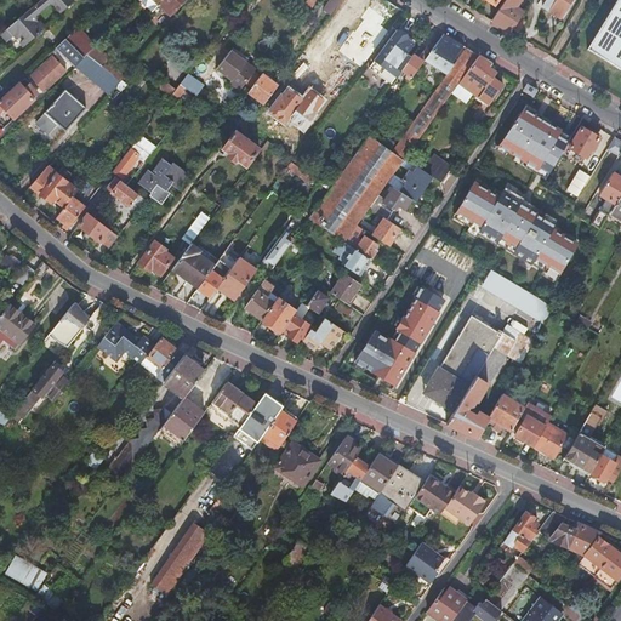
[(41,0),(35,6),(0,35),(6,43),(17,34),(18,35),(18,40),(24,47),(44,30),(35,21),(35,17),(50,5),(53,6),(60,15),(75,0),(41,0)]
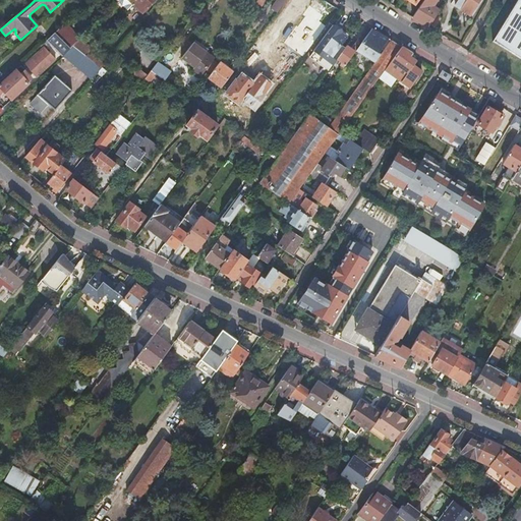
[(127,0),(142,14),(147,10),(156,0),(127,0)]
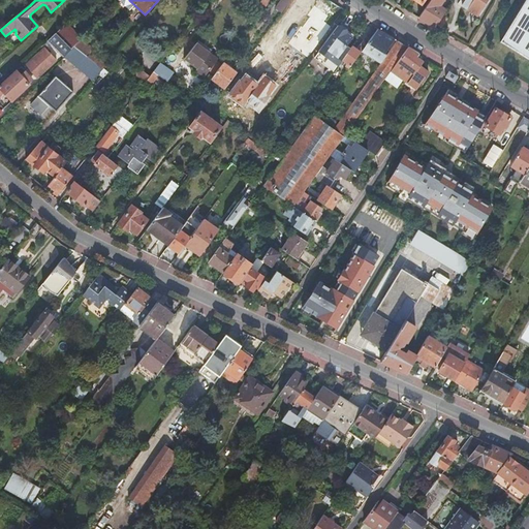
[(280,0),(276,7),(282,12),(290,0),(280,0)]
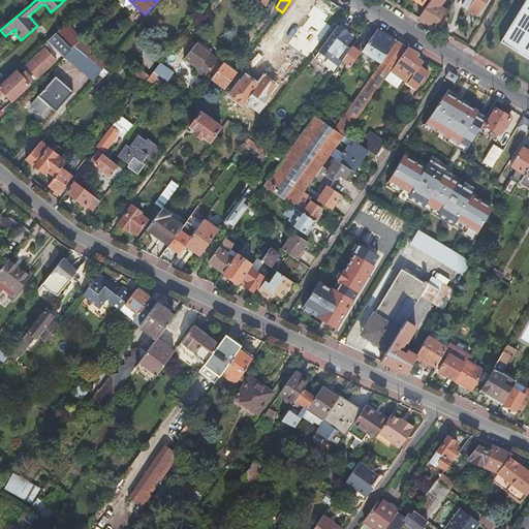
[(430,0),(418,18),(435,28),(445,11),(438,6),(441,0),(430,0)]
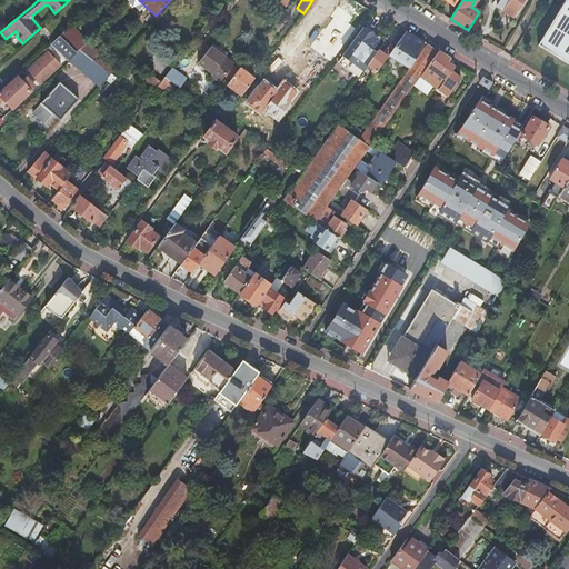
[(500,0),(497,7),(502,10),(512,16),(522,1),(522,0),(500,0)]
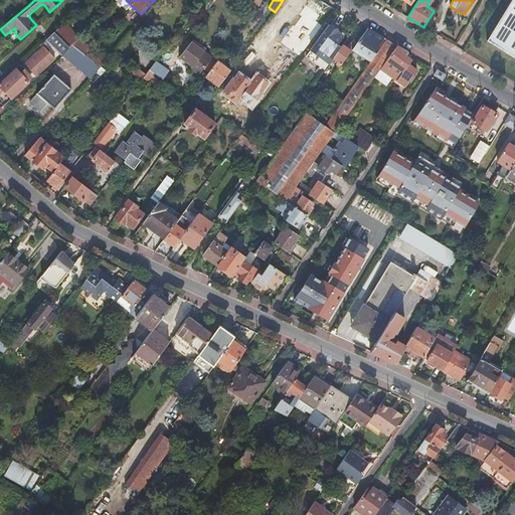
[(514,0),(511,0),(486,41),(514,58),(514,0)]
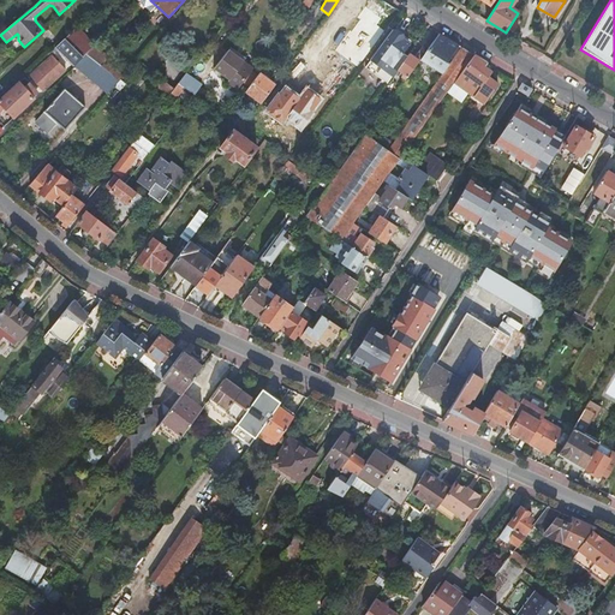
[(392,77),(396,70),(407,55),(402,53),(408,45),(401,40),(402,39),(393,30),(370,60),(392,77)]
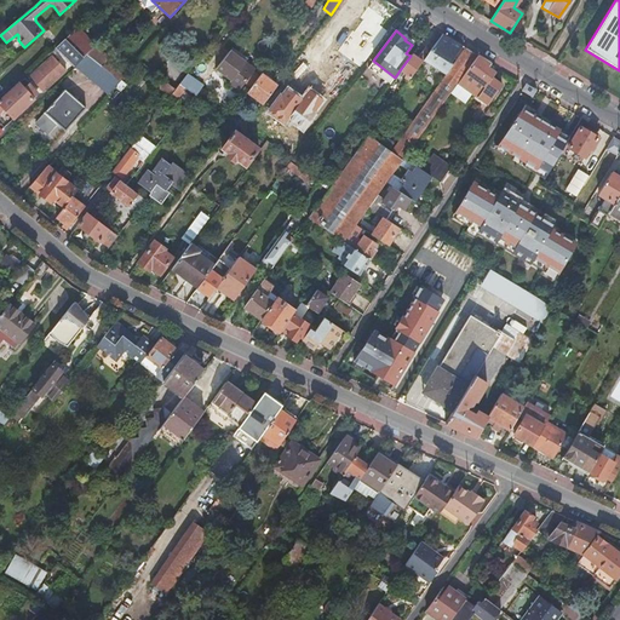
[(424,61),(447,74),(453,65),(451,64),(463,47),(442,34),(424,61)]
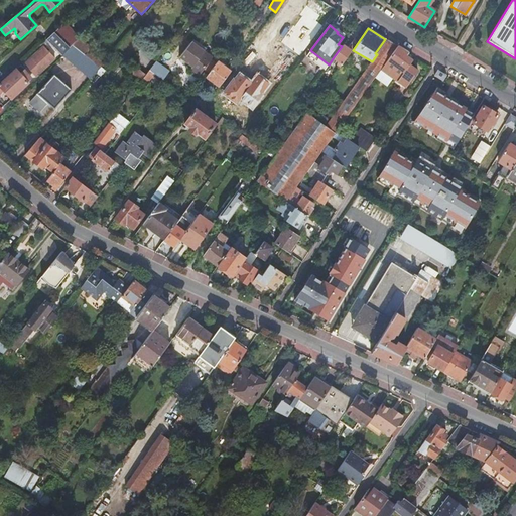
[(61,56),(69,49),(53,33),(45,41),(61,56)]
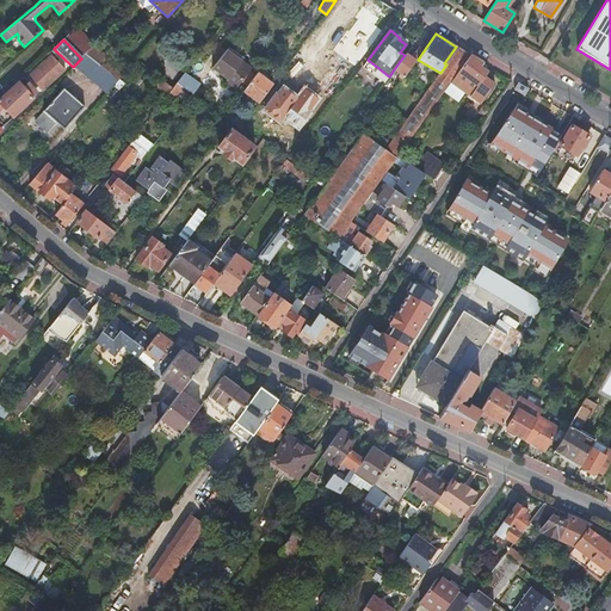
[(229,48),(227,50),(242,62),(245,60),(229,48)]
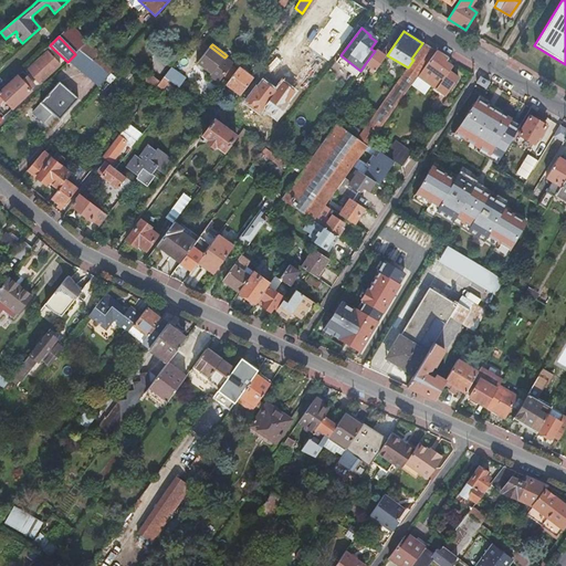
[(336,124),(282,200),(314,221),(320,212),(325,207),(325,206),(337,189),(353,167),(368,145),(410,86),(417,77),(436,51),(425,44),(413,60),(408,67),(357,139),(336,124)]
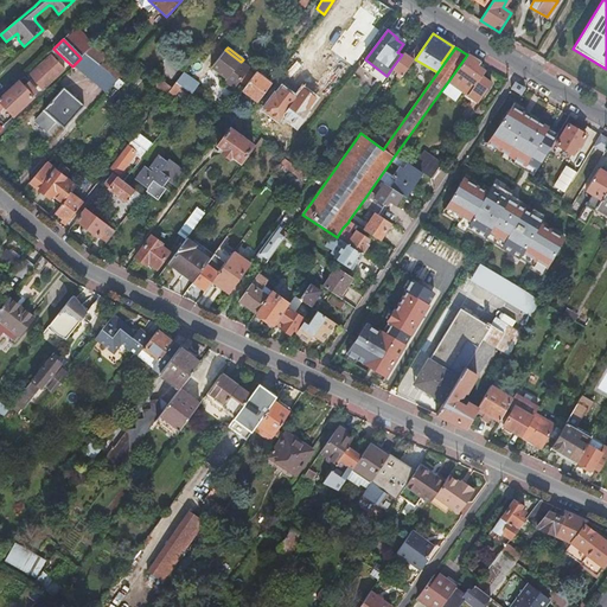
[(241,62),(225,50),(211,68),(227,80),(224,82),(234,89),(249,68),(241,62)]
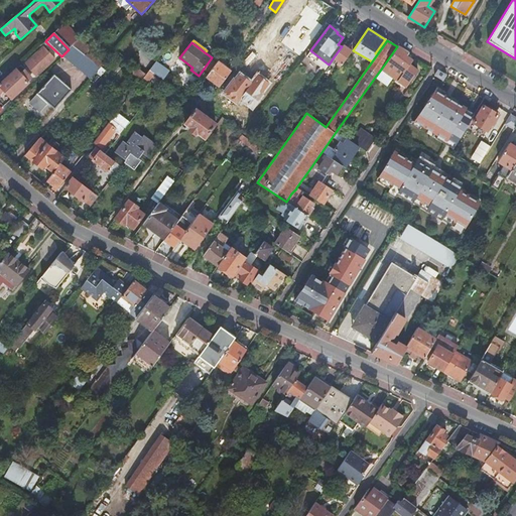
[(54,59),(47,53),(50,50),(43,43),(38,47),(41,50),(25,66),(35,78),(54,59)]
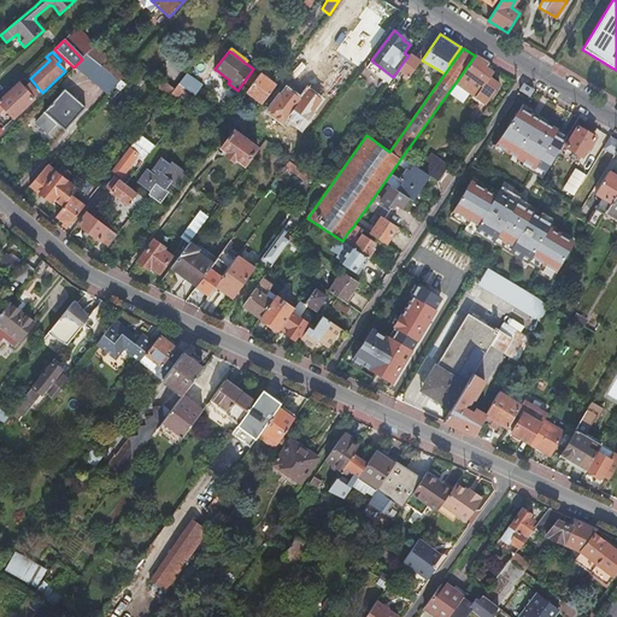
[(87,56),(100,68),(104,63),(90,52),(87,56)]
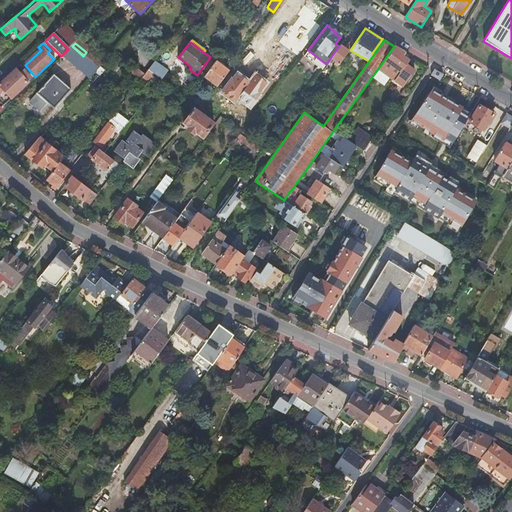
[(334,64),(337,67),(348,52),(350,50),(345,47),(344,48),(340,45),(339,46),(330,58),(336,62),(334,64)]
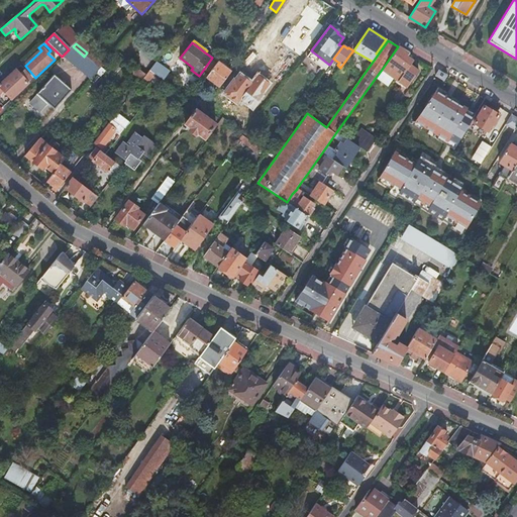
[(63,57),(90,80),(100,69),(84,57),(73,46),(72,46),(71,48),(63,57)]
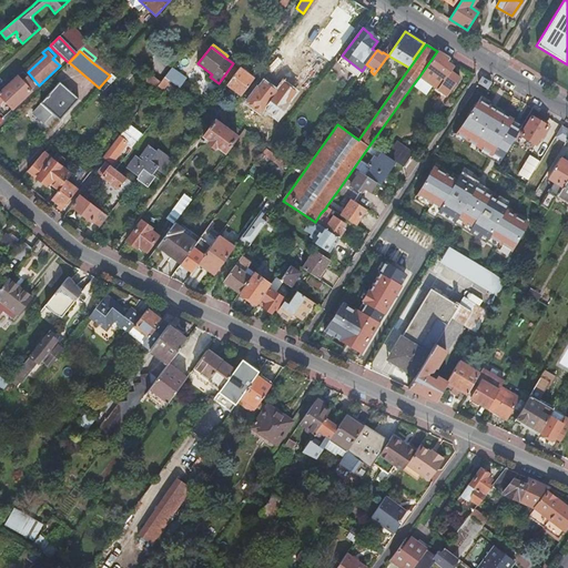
[(418,78),(432,87),(438,91),(450,72),(454,68),(447,63),(450,59),(437,51),(418,78)]
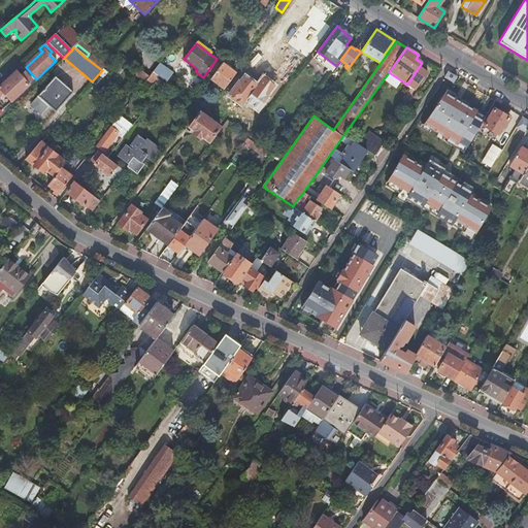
[(314,58),(332,72),(336,66),(318,52),(314,58)]
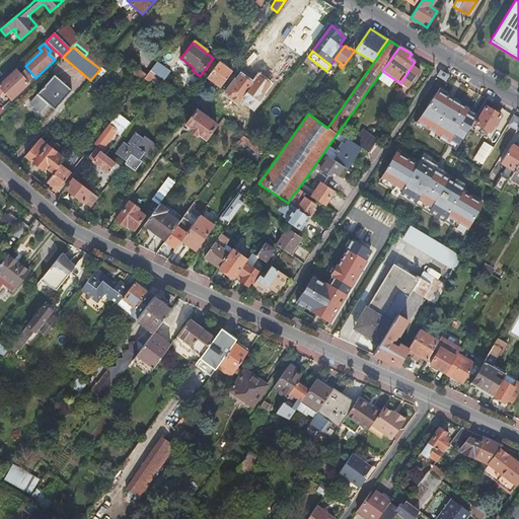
[(100,69),(103,65),(87,53),(84,57),(100,69)]
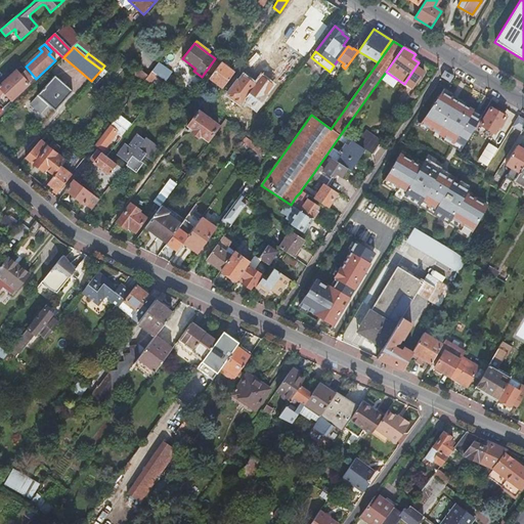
[(164,80),(165,81),(171,74),(158,63),(150,72),(156,75),(164,80)]
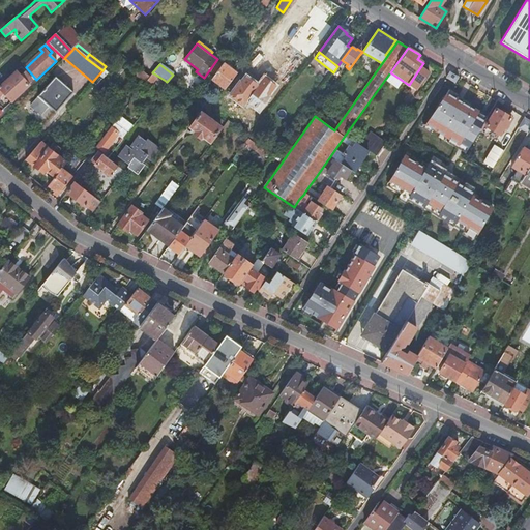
[(211,80),(225,90),(237,74),(224,64),(211,80)]
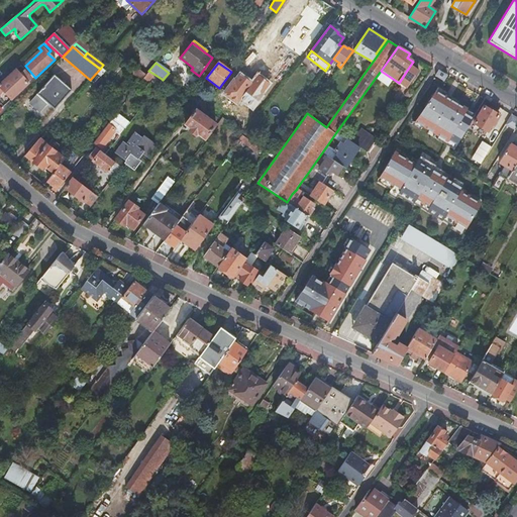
[(410,66),(399,83),(406,88),(410,83),(418,72),(410,66)]
